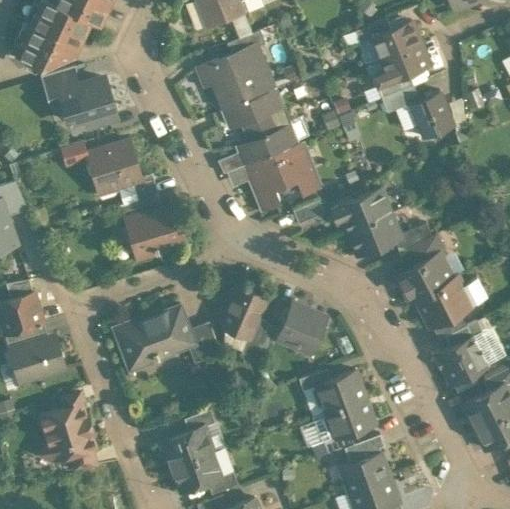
[(91,21),(54,1),(51,0),(43,0),(18,54),(41,65),(74,55),(91,21)]
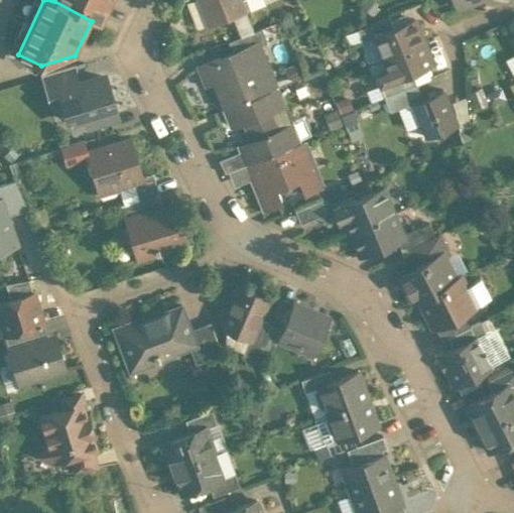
[(54,0),(54,1),(92,21),(101,25),(113,0),(54,0)]
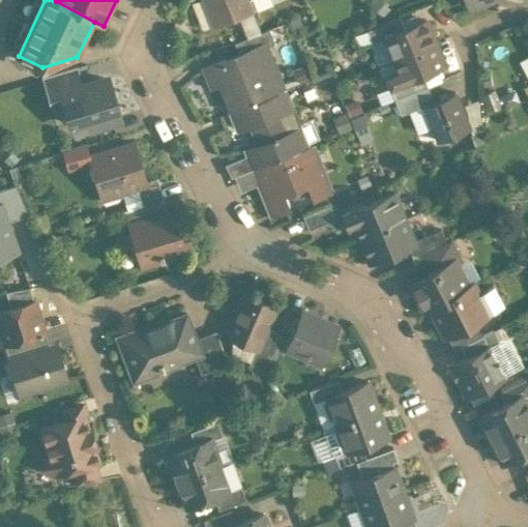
[(204,0),(216,29),(239,20),(253,13),(255,13),(254,12),(248,0),(204,0)]
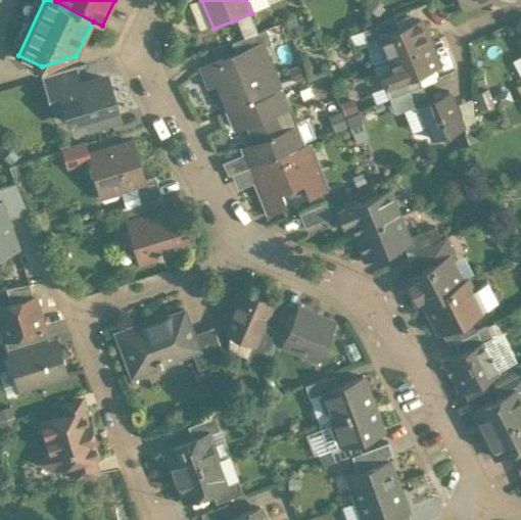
[(245,0),(250,12),(270,4),(267,0),(245,0)]
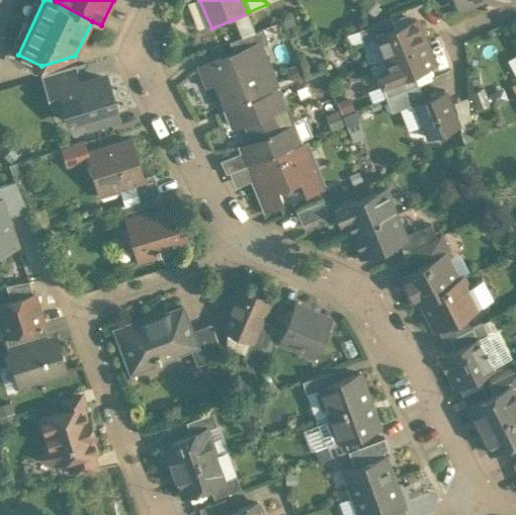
[(481,0),(456,0),(460,8),(481,0)]
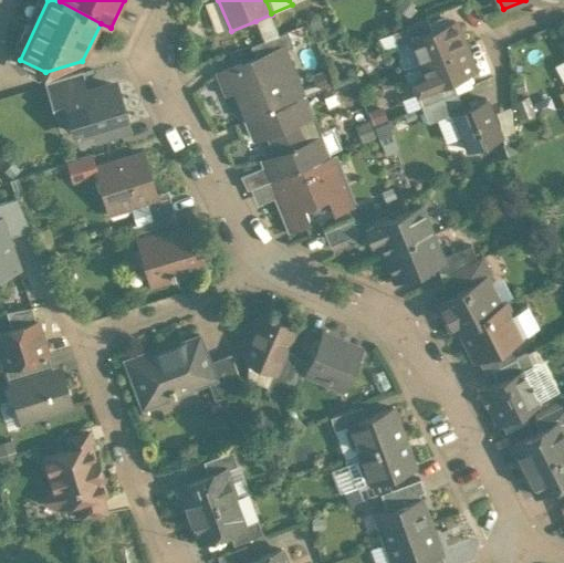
[(434,32),(450,25),(446,12),(429,20),(434,32)]
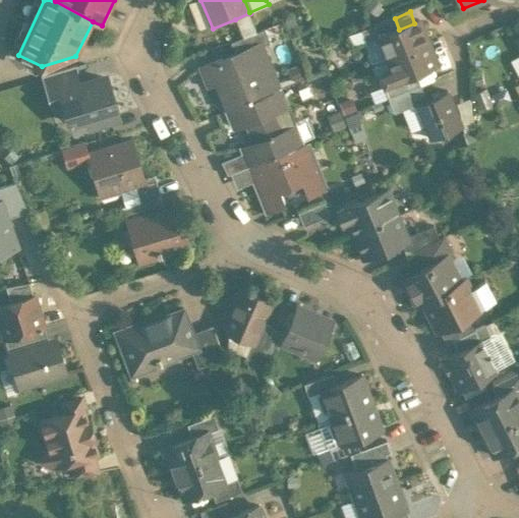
[(248,13),(235,19),(242,39),(255,33),(248,13)]
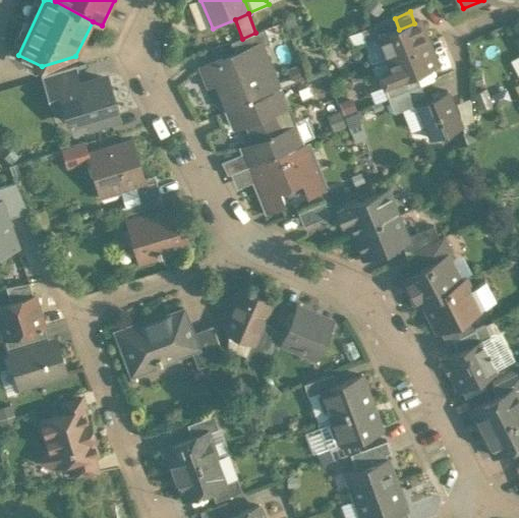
[(395,18),(362,31),(367,44),(379,39),(379,38),(399,30),(395,18)]
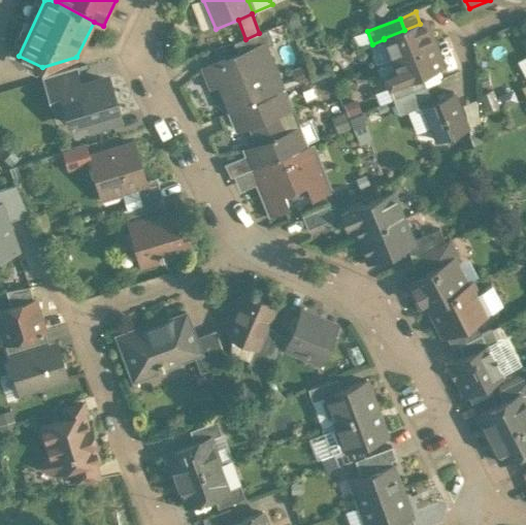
[(404,30),(384,38),(384,39),(372,44),(371,44),(374,53),(373,56),(376,64),(381,65),(381,66),(434,44),(425,22),(420,24),(404,30)]
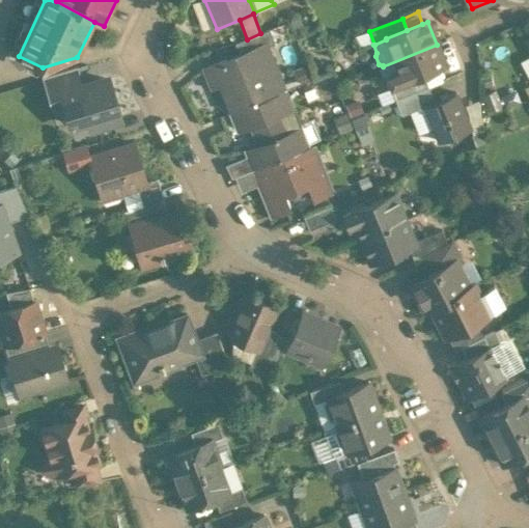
[(225,36),(230,48),(237,45),(244,43),(240,30),(225,36)]
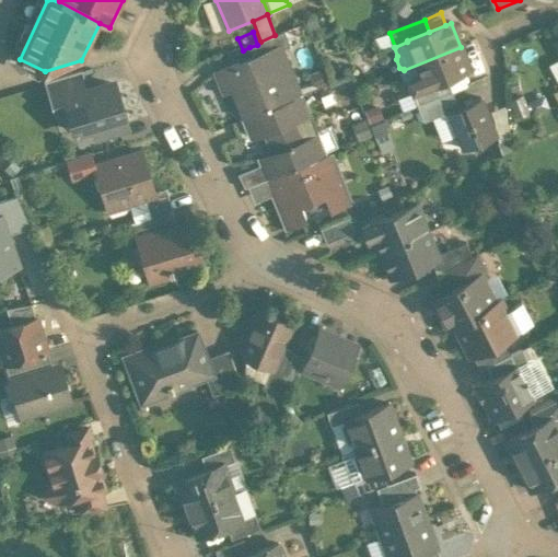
[(286,33),(269,39),(275,51),(282,48),(291,45),(286,33)]
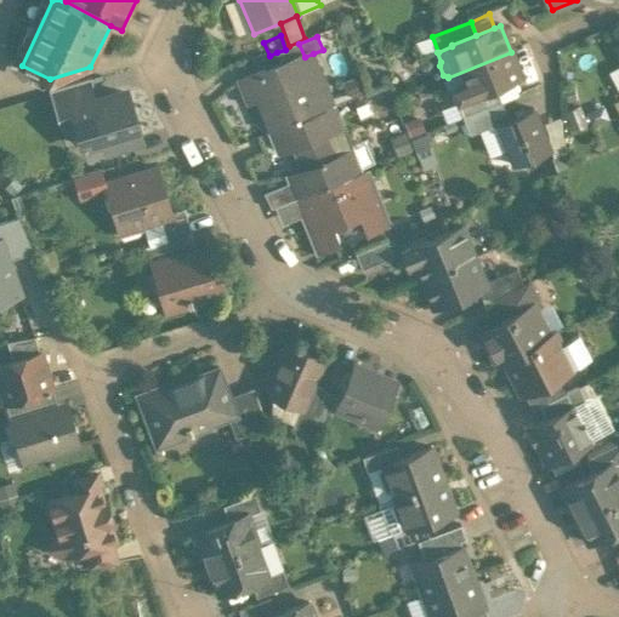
[(305,57),(299,44),(285,50),(277,52),(283,66),(305,57)]
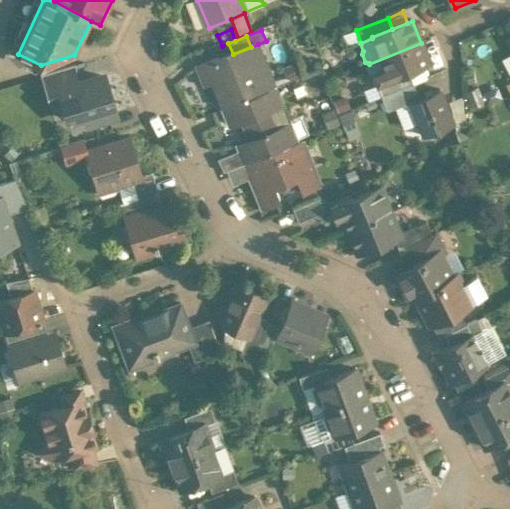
[(421,43),(369,64),(370,65),(368,68),(370,73),(374,75),(378,85),(389,80),(390,81),(410,73),(424,68),(430,65),(421,43)]
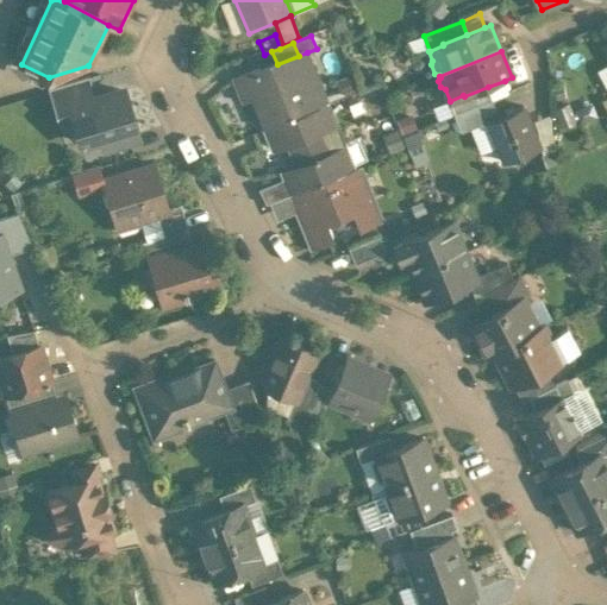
[(277,64),(237,81),(245,102),(254,99),(267,131),(329,105),(307,52),(299,56),(277,64)]
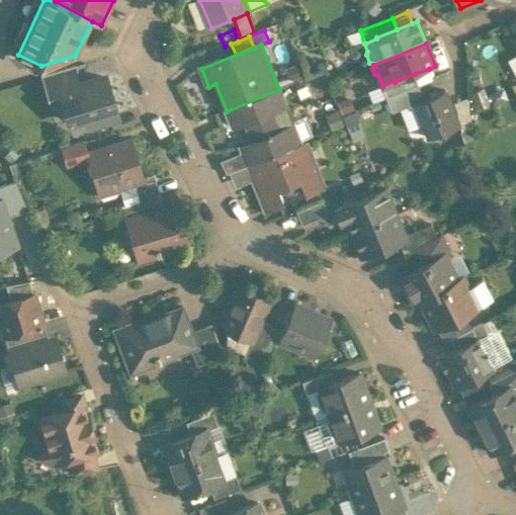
[(78,68),(56,75),(62,94),(84,87),(78,68)]
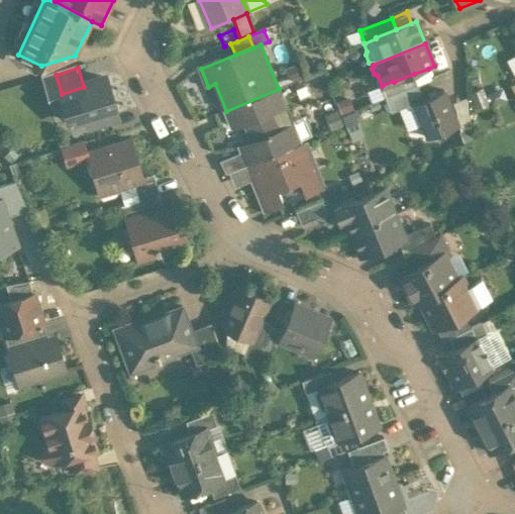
[(419,85),(432,80),(428,69),(414,74),(419,85)]
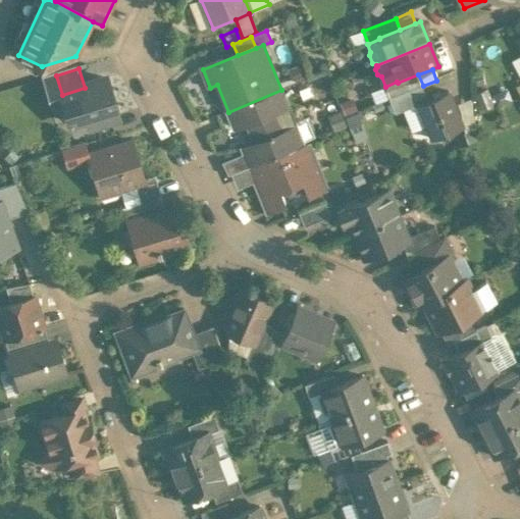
[(418,74),(398,83),(397,82),(385,87),(391,99),(423,86),(418,74)]
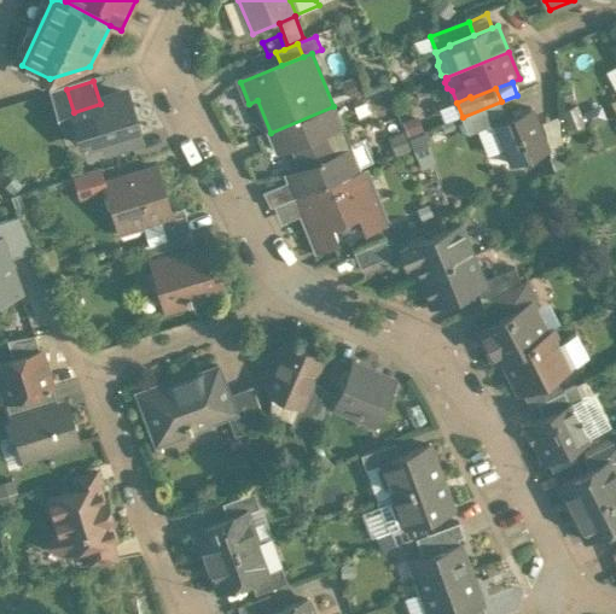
[(67,89),(52,94),(60,124),(75,120),(73,112),(74,112),(67,89)]
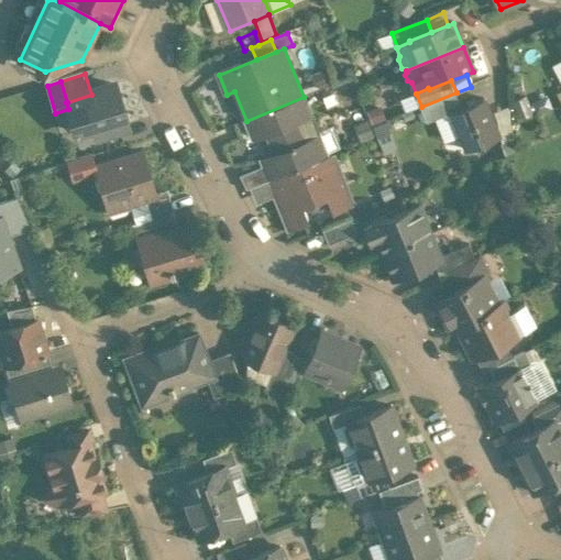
[(67,102),(66,102),(68,109),(75,134),(95,128),(97,136),(130,127),(118,87),(91,95),(67,102)]
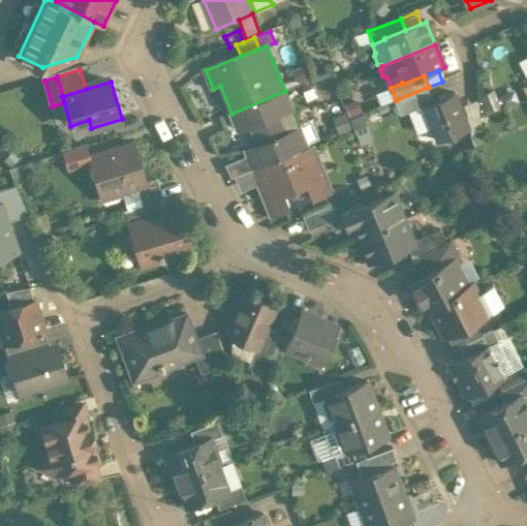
[(429,87),(396,100),(402,116),(425,106),(425,105),(434,101),(429,87)]
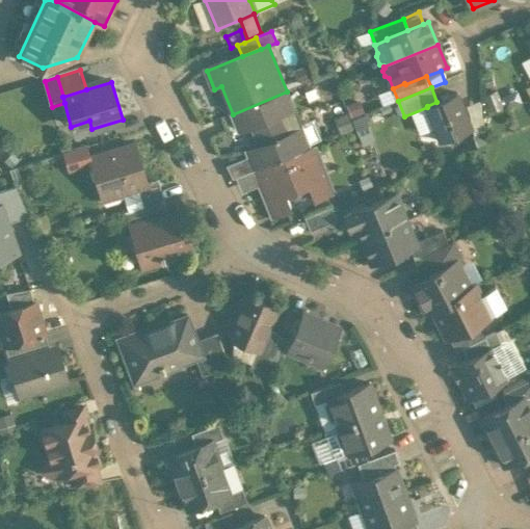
[(233,114),(240,132),(253,127),(262,148),(246,155),(247,159),(254,173),(257,172),(310,150),(301,128),(287,91),(233,114)]
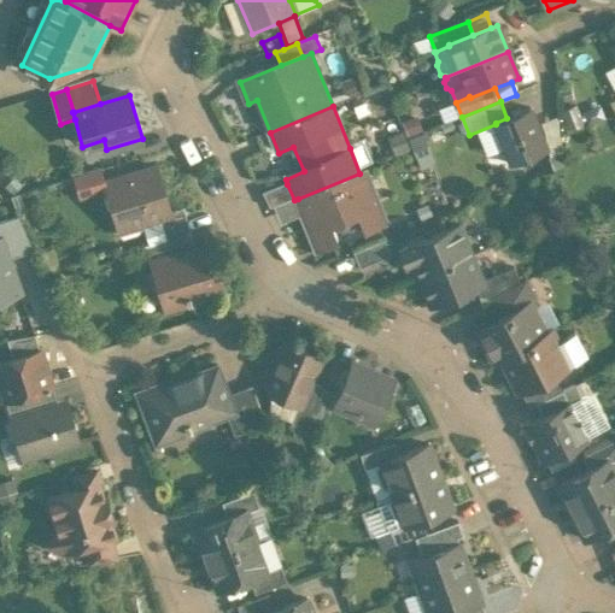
[(507,118),(496,123),(496,124),(513,165),(546,152),(549,151),(543,137),(532,108),(507,118)]
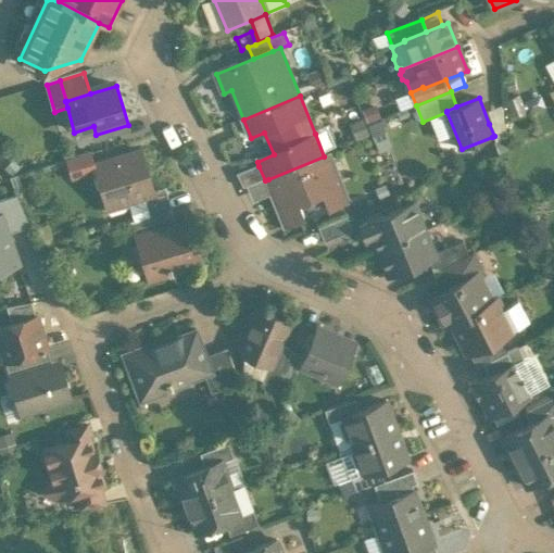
[(494,136),(492,137),(501,156),(511,152),(507,117),(489,124),(494,136)]
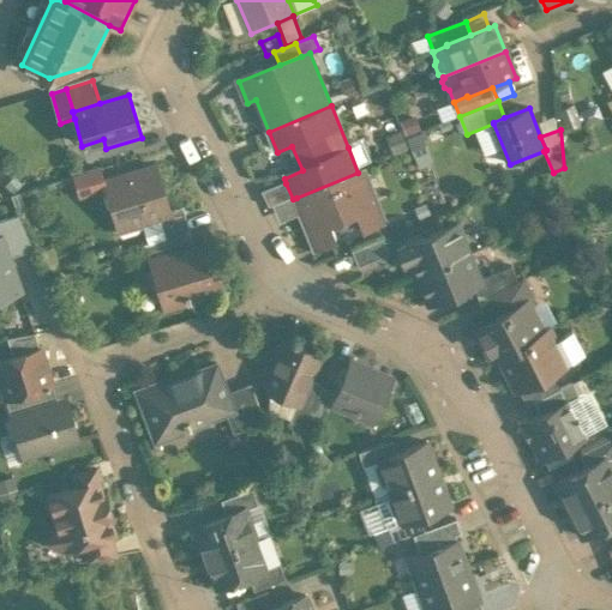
[(425,132),(405,136),(393,137),(394,151),(419,148),(421,163),(430,162),(425,132)]
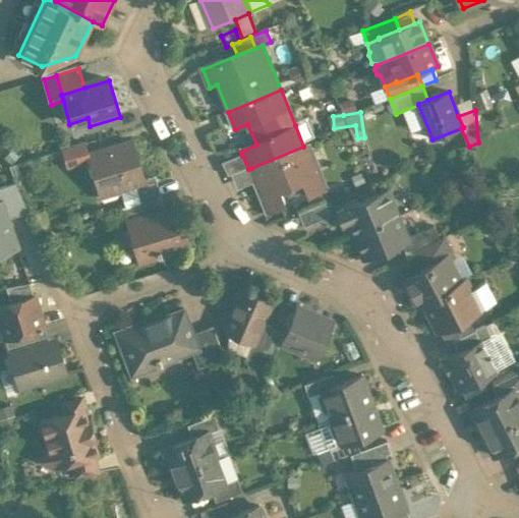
[(309,119),(295,125),(303,147),(307,146),(318,141),(309,119)]
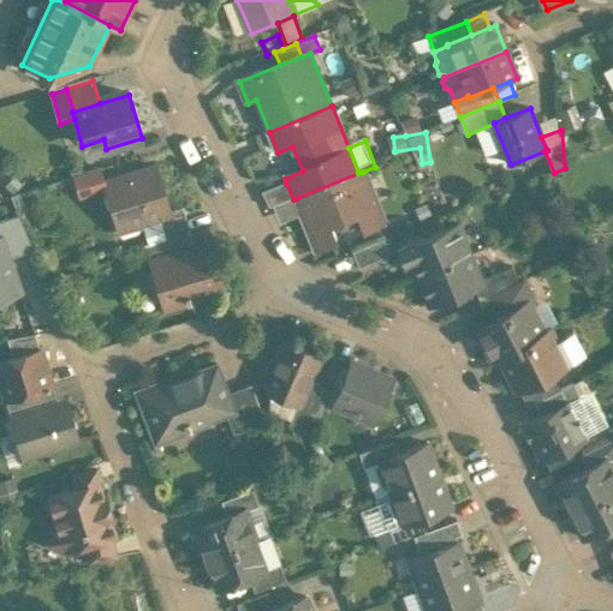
[(158,168),(106,184),(108,190),(120,229),(160,217),(171,214),(158,168)]
